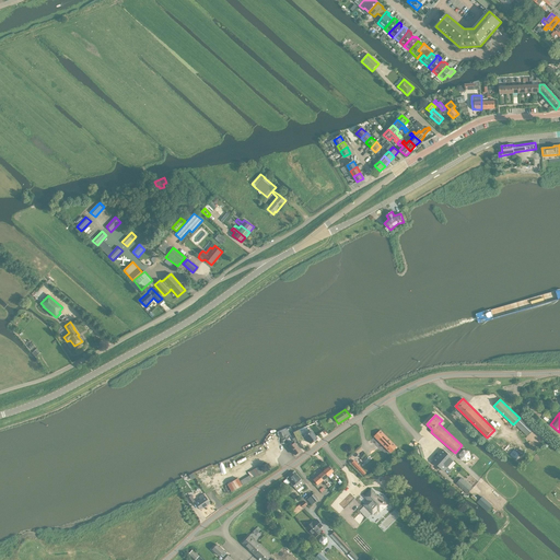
[(520,418),(514,423),(516,426),(526,435),(535,428),(522,416),(520,418)]
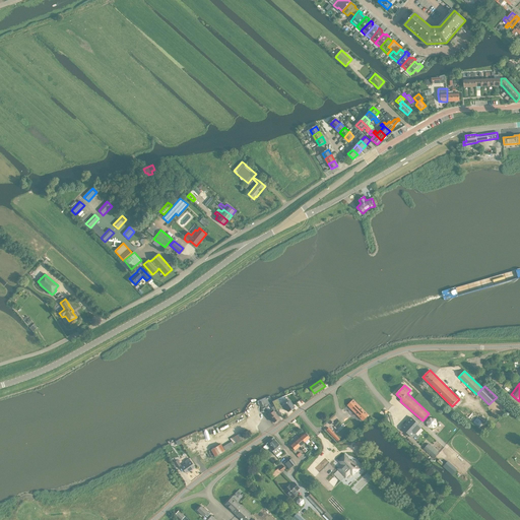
[(281,403),(284,406),(283,407),(285,409),(286,409),(288,412),(295,407),(289,400),(288,400),(287,399),(281,403)]
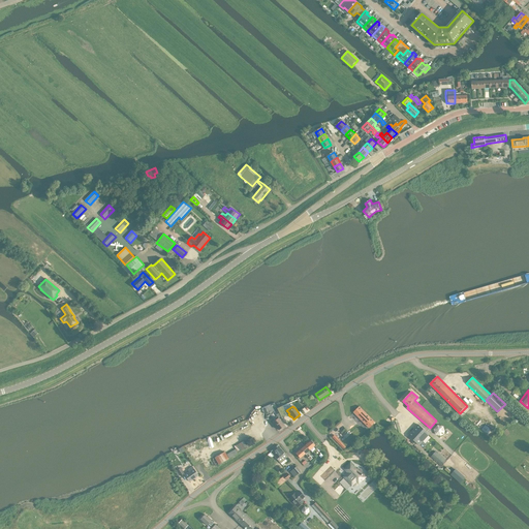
[(369,428),(375,423),(360,406),(353,412),(369,428)]
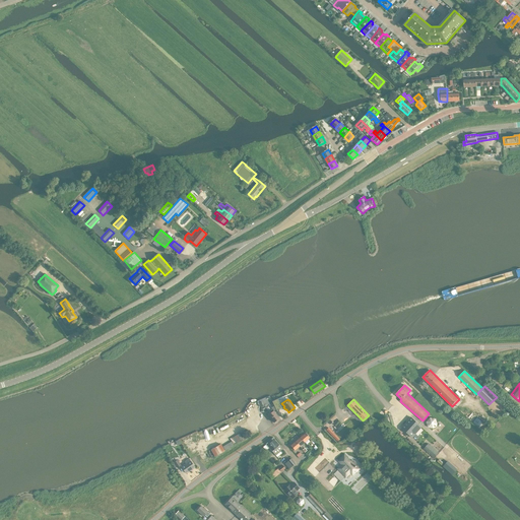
[(274,411),(268,415),(274,423),(279,418),(274,411)]
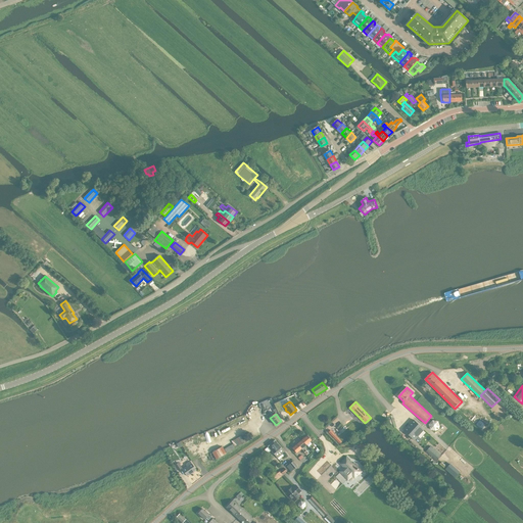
[(414,420),(403,430),(415,440),(425,429),(414,420)]
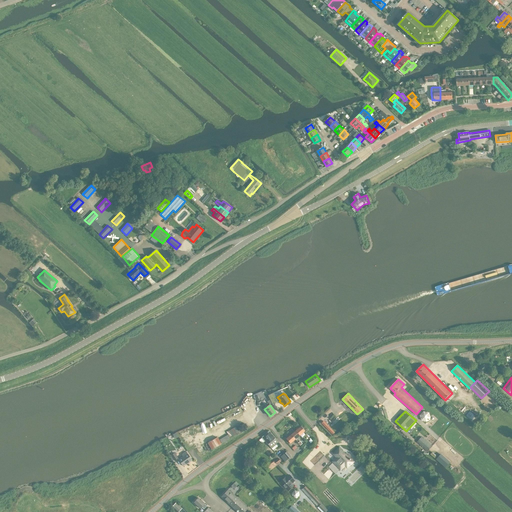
[(424,411),(420,415),(421,421),(427,422),(431,418),(429,412),(424,411)]
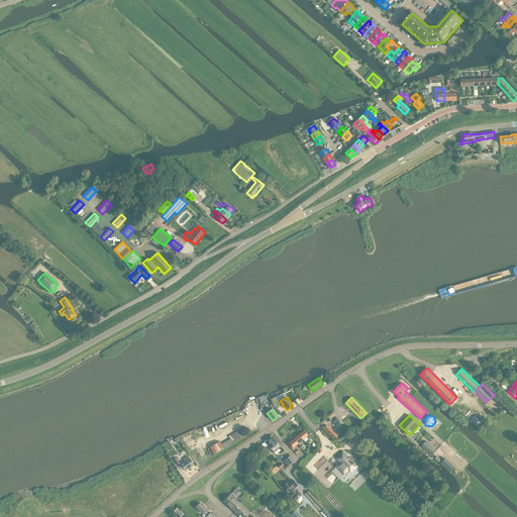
[(342,425),(343,427),(352,420),(350,418),(342,425)]
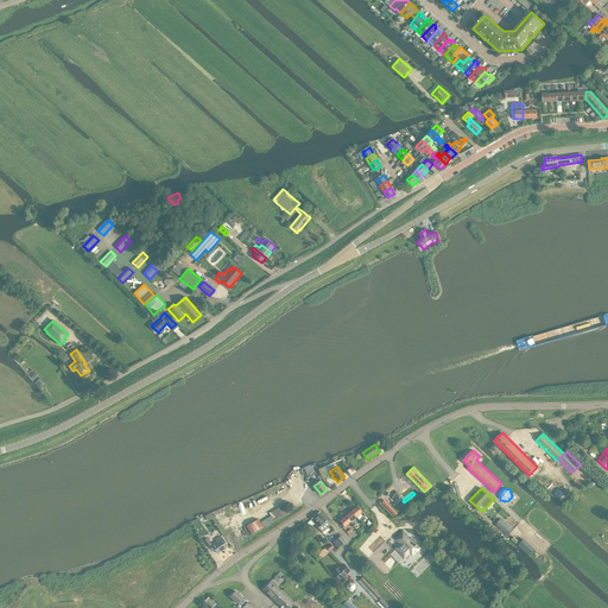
[(282,517),(286,513),(282,506),(270,513),(273,519),(276,518),(277,519),(282,515),(282,517)]
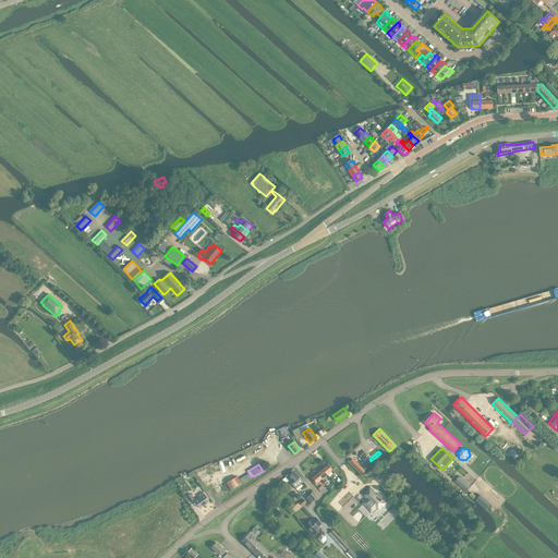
[(323,469),(327,474),(332,470),(328,464),(323,469)]
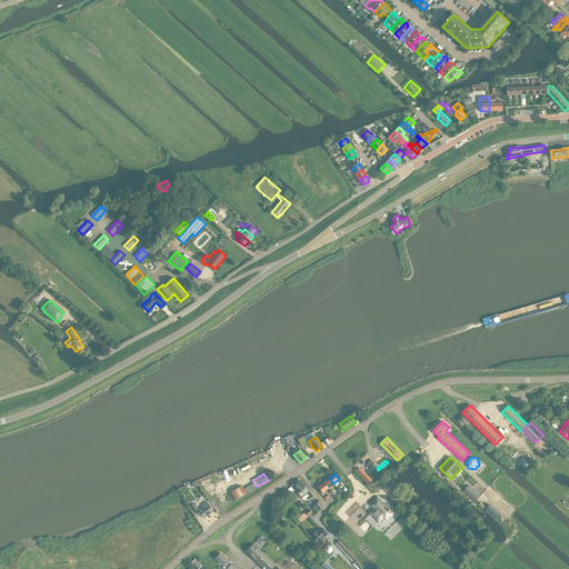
[(323,483),(328,488),(333,483),(329,478),(323,483)]
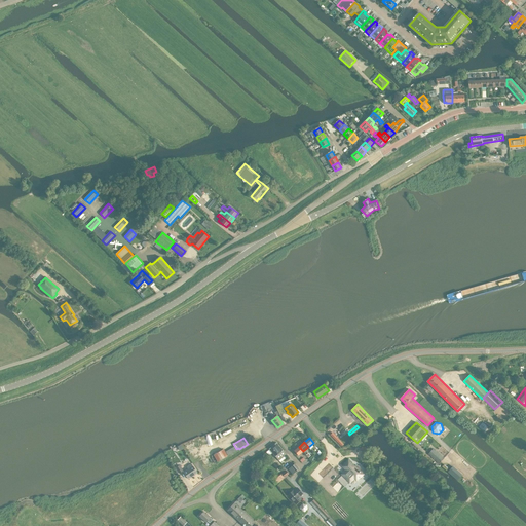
[(272,453),(276,458),(278,460),(287,454),(276,443),(269,449),(269,450),(267,451),(270,455),(272,453)]
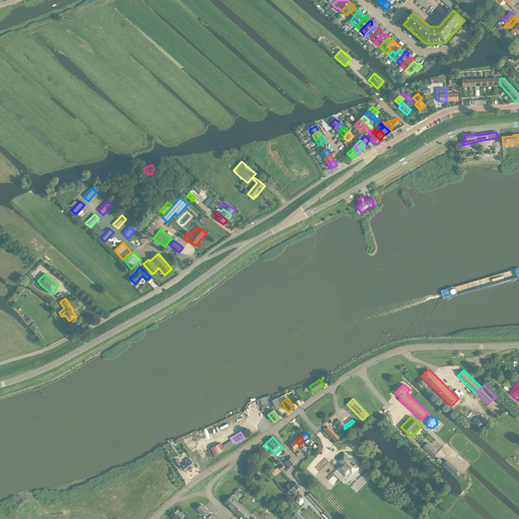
[(225,450),(233,445),(231,441),(222,446),(225,450)]
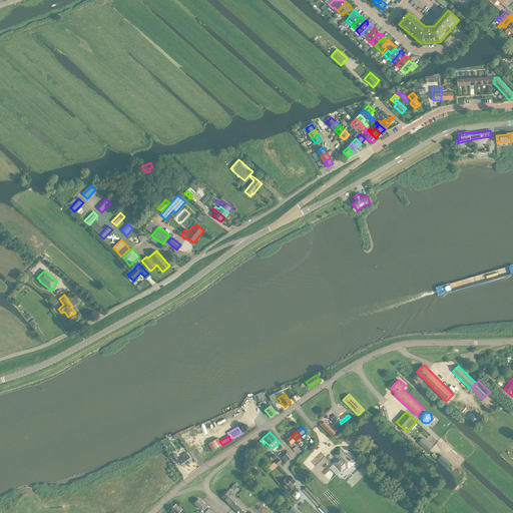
[(291,444),(296,440),(292,436),(287,440),(291,444)]
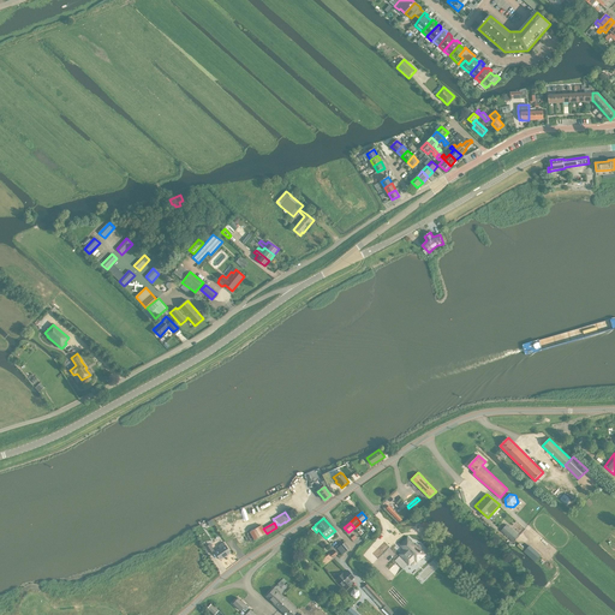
[(255,541),(267,533),(262,525),(250,532),(255,541)]
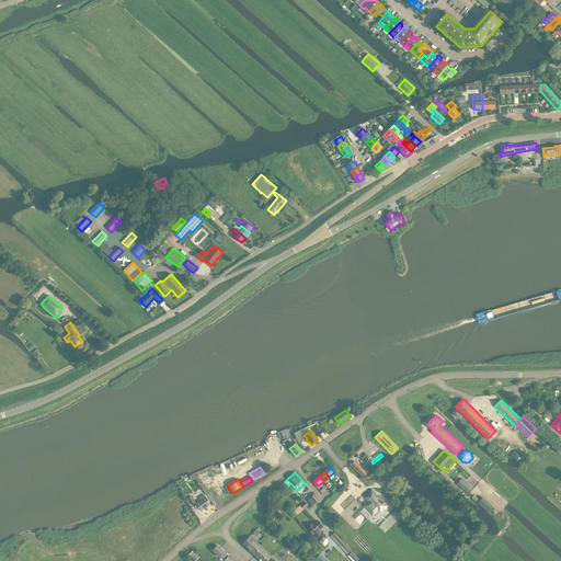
[(457,484),(468,494),(468,495),(473,489),(462,479),(457,484)]
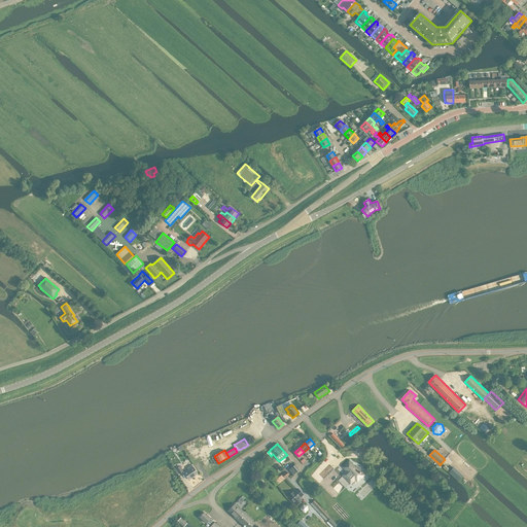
[(344,476),(339,481),(340,482),(346,488),(351,483),(355,479),(357,482),(363,476),(361,473),(361,472),(362,471),(361,469),(359,467),(357,466),(356,468),(349,461),(343,467),(347,471),(343,476),(344,476)]
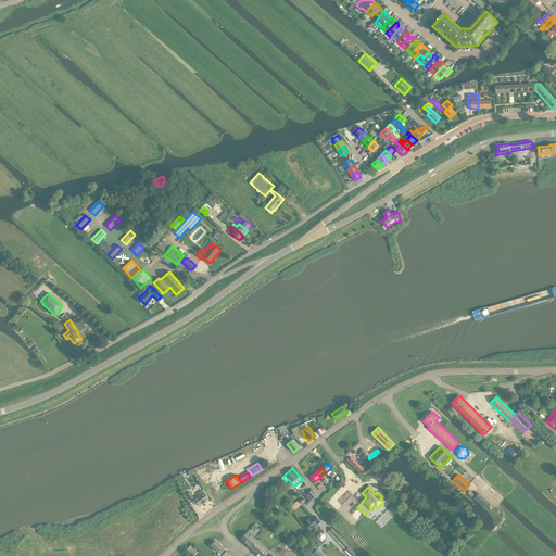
[(199,496),(198,497),(194,498),(199,506),(209,500),(202,490),(197,493),(199,496)]
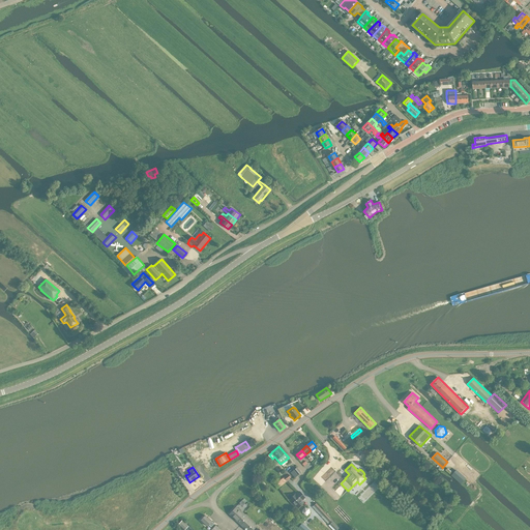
[(297,467),(290,472),(294,478),(301,473),(297,467)]
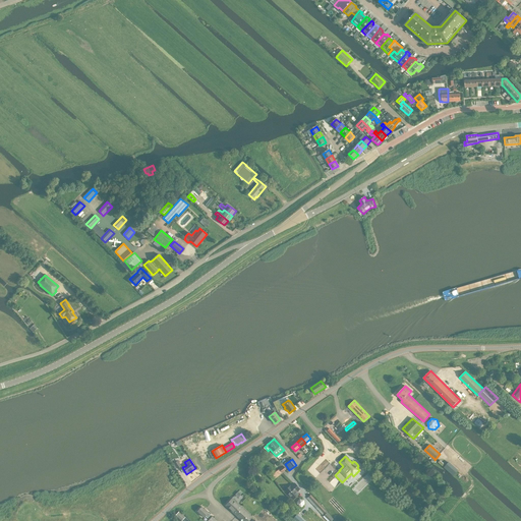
[(275,478),(282,473),(286,469),(283,466),(279,469),(278,469),(272,474),(275,478)]
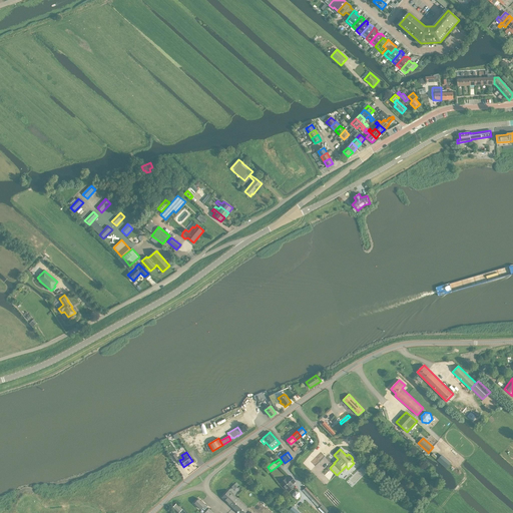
[(286,478),(281,483),(289,492),(294,487),(292,485),(296,482),(290,476),(287,479),(286,478)]
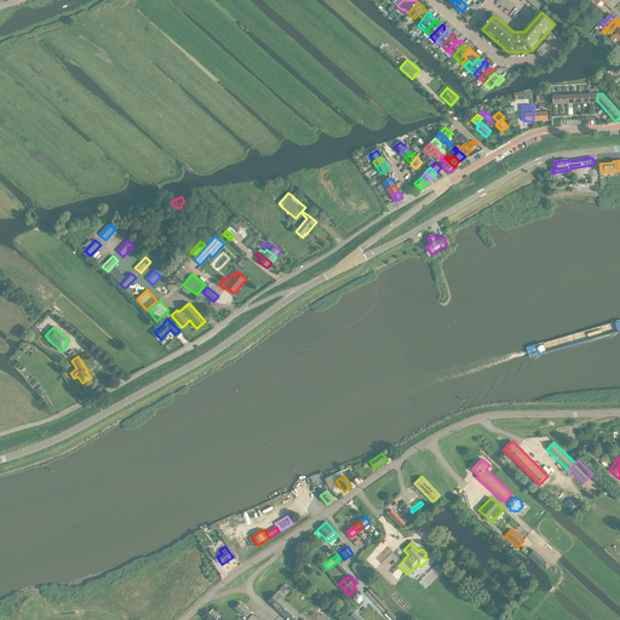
[(389,609),(369,589),(365,593),(384,614),(389,609)]
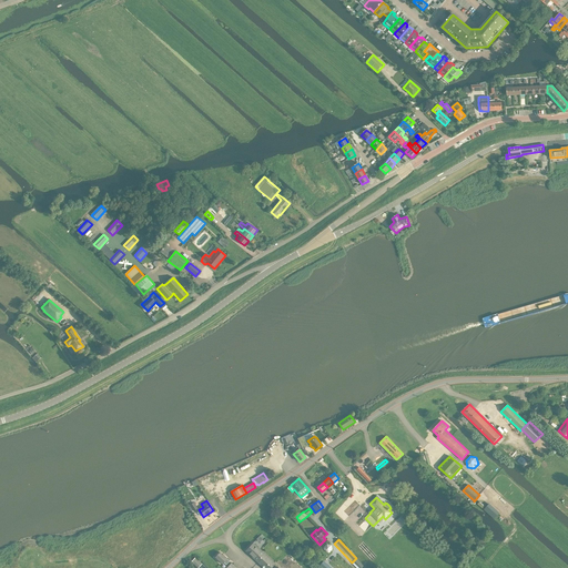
[(263,567),(271,567),(275,564),(253,543),(245,550),(263,567)]
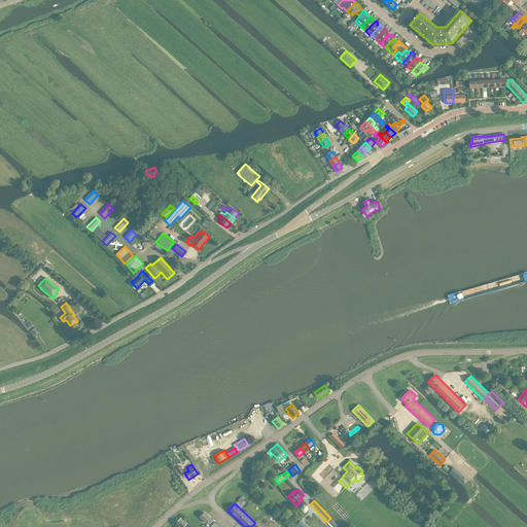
[(308,511),(307,505),(303,504),(300,507),(301,512),(305,513),(308,511)]
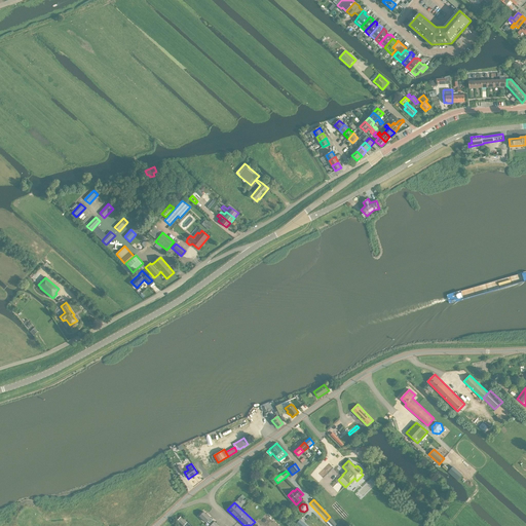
[(205,522),(207,521),(210,523),(213,520),(210,518),(211,518),(203,512),(199,516),(205,522)]
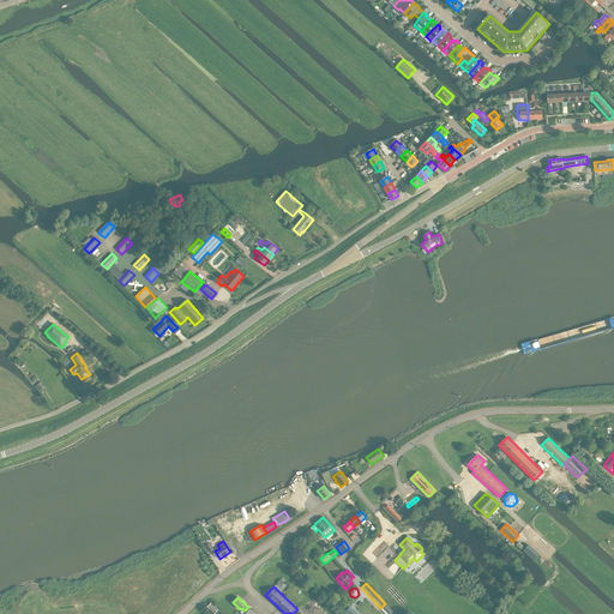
[(362,613),(374,613),(361,602),(356,608),(362,613)]
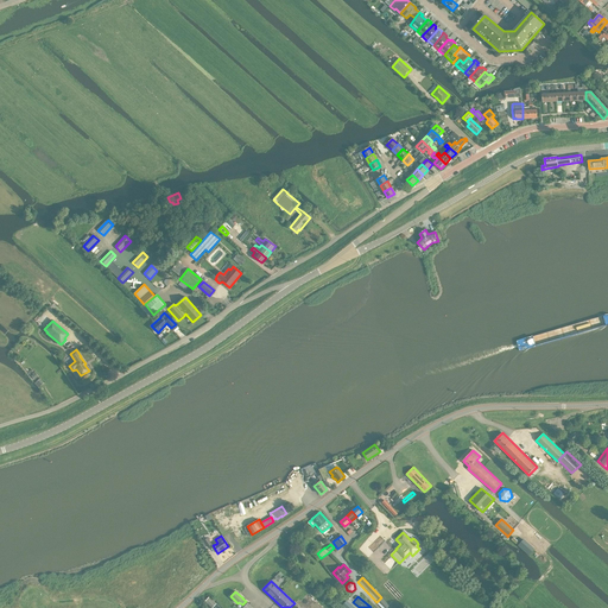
[(204,602),(211,607),(213,606),(215,607),(219,607),(220,607),(215,603),(209,597),(204,602)]
